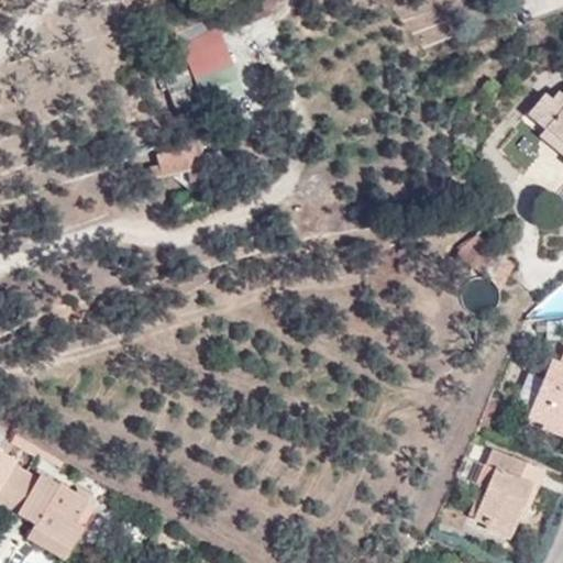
[(241,98),(231,69),(198,80),(208,109),(241,98)]
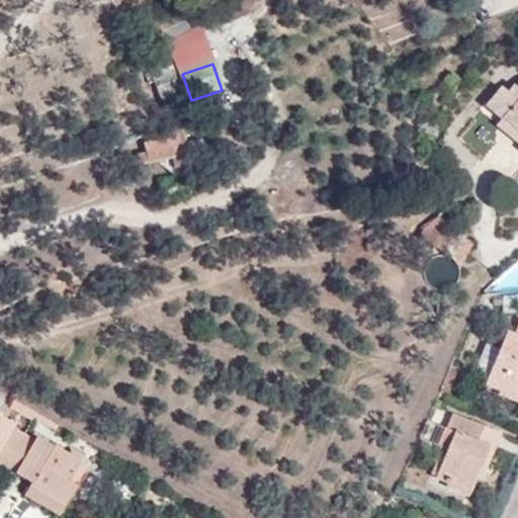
[(500,121),(493,131),(494,148),(479,170),(508,191),(517,176),(517,82),(516,84),(511,91),(508,89),(502,98),(495,92),(483,109),(500,121)]
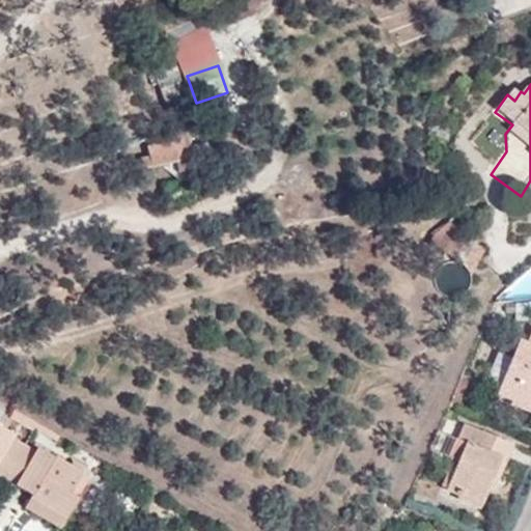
[(139,158),(142,169),(174,162),(178,183),(188,171),(193,169),(185,129),(171,132),(172,140),(146,145),(147,156),(139,158)]
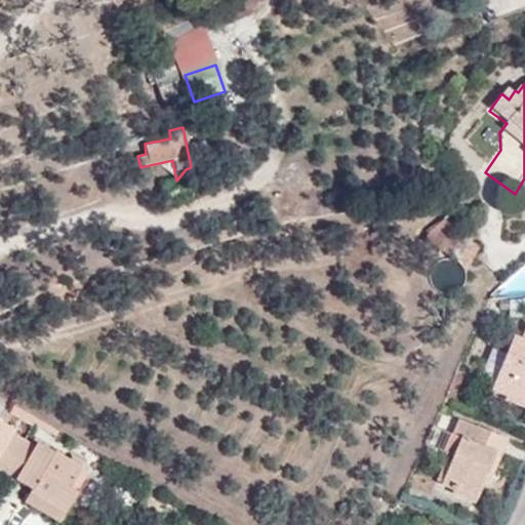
[(465,246),(472,233),(461,228),(443,218),(427,232),(422,240),(458,258),(457,260),(466,272),(476,252),(465,246)]
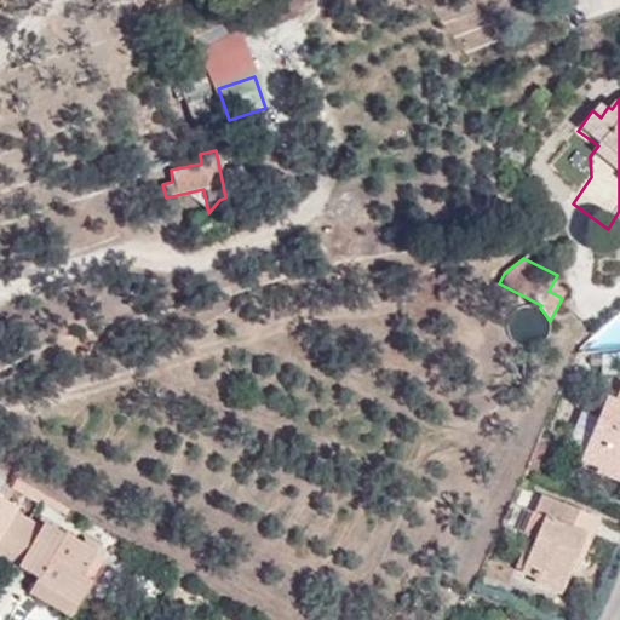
[(580,460),(619,477),(619,386),(615,399),(606,394),(597,415),(591,434),(580,460)]
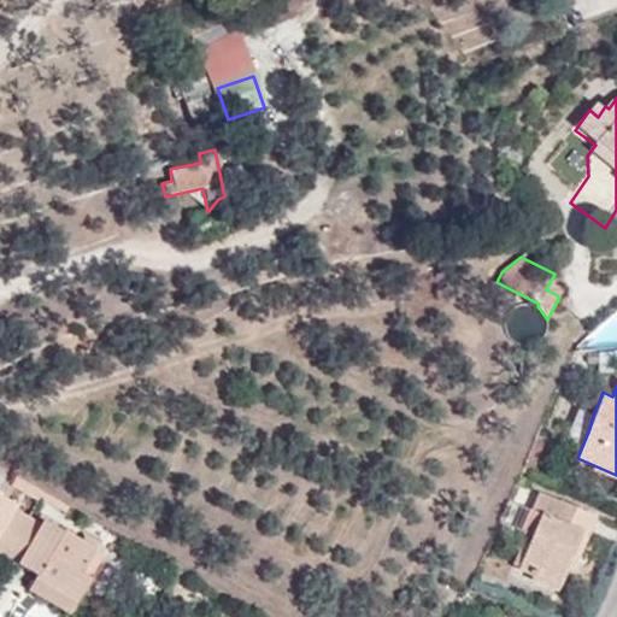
[(581,407),(574,427),(588,432),(594,413),(581,407)]
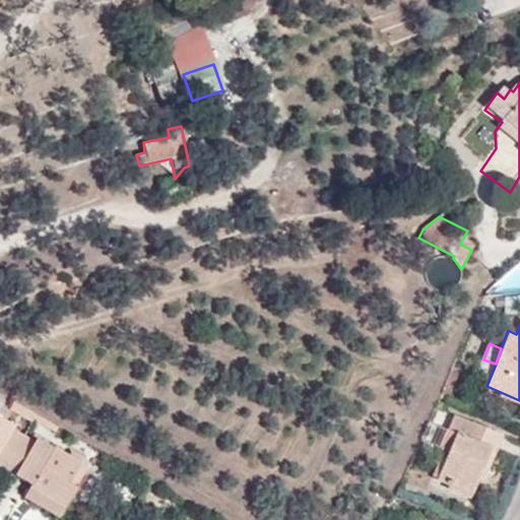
[(10,408),(31,421),(36,412),(15,401),(10,408)]
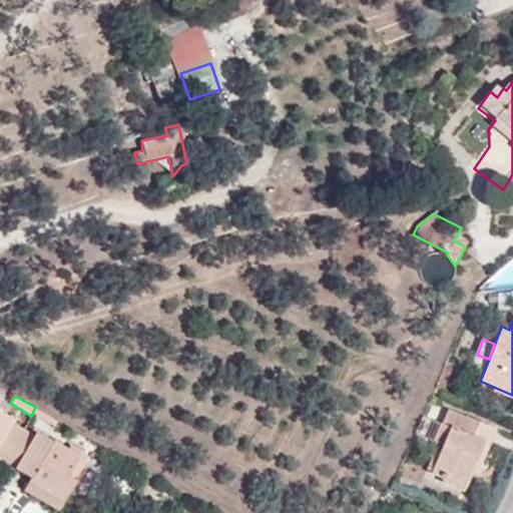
[(431,473),(466,488),(472,472),(484,441),(490,444),(496,430),(448,410),(442,423),(450,427),(431,473)]
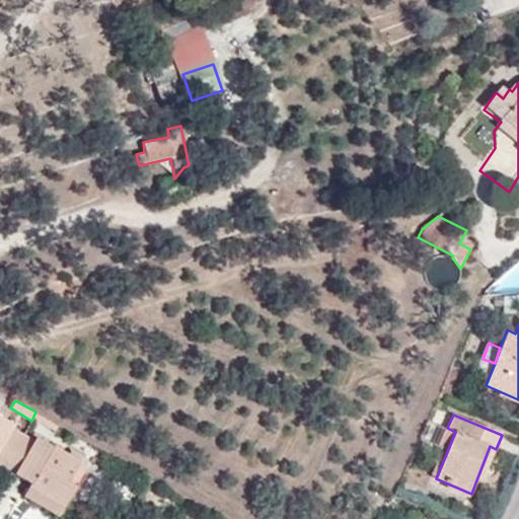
[(0,463),(32,483),(29,487),(64,506),(87,465),(36,436),(35,440),(14,428),(15,425),(0,416),(0,463)]
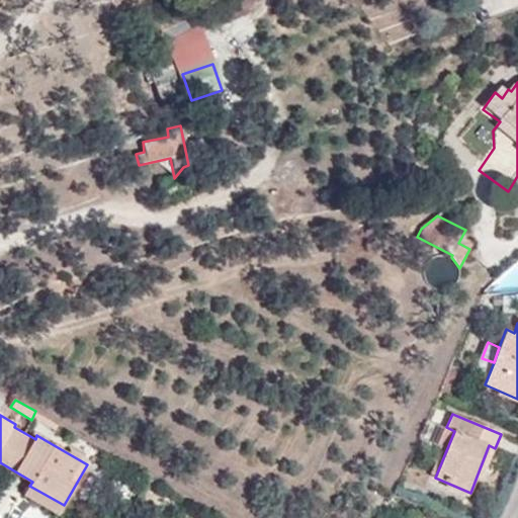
[(477,477),(482,480),(495,448),(489,445),(477,477)]
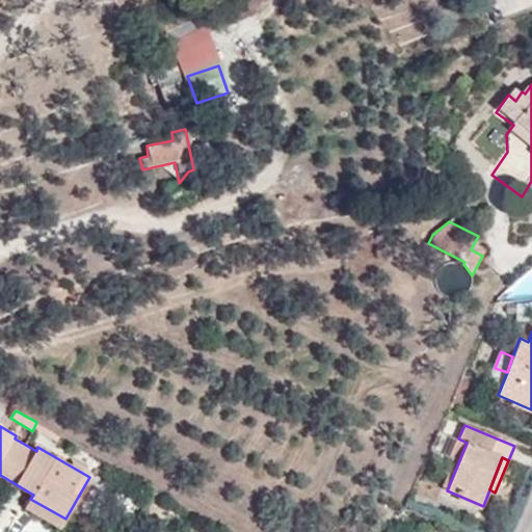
[(26,508),(60,528),(65,519),(30,499),(26,508)]
